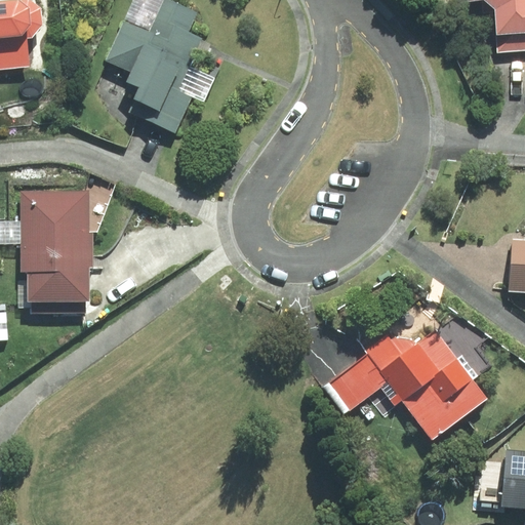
[(166,0),(151,35),(125,24),(108,63),(140,78),(132,96),(135,97),(128,114),(177,137),(195,98),(182,92),(205,41),(191,35),(199,15),(166,0)]
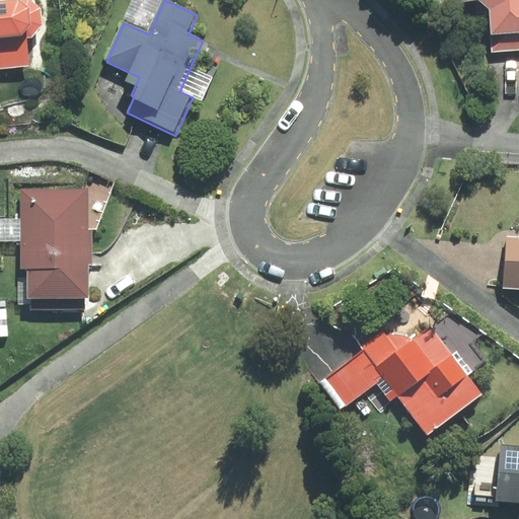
[(518,0),(457,0),(459,13),(488,11),(491,52),(518,50),(518,0)]
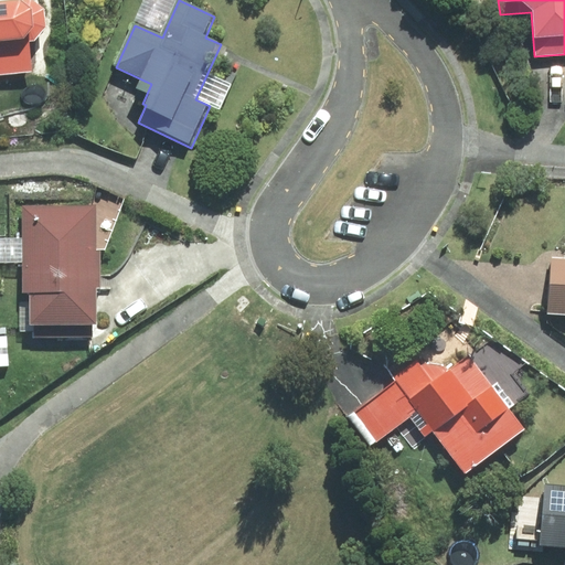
[(51,16),(34,4),(0,7),(0,80),(38,77),(34,48),(42,46),(53,35),(51,16)]
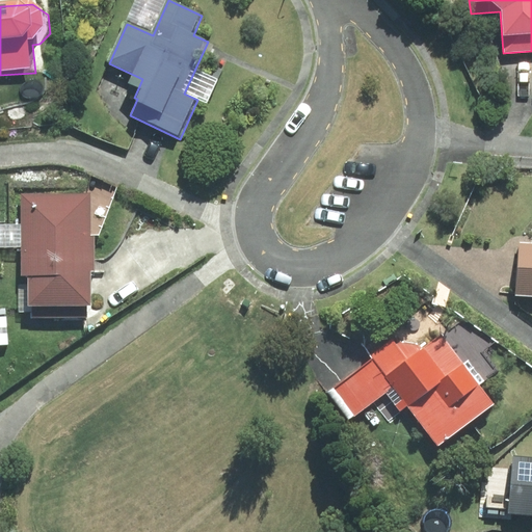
[(58,47),(46,48),(47,62),(59,61),(58,47)]
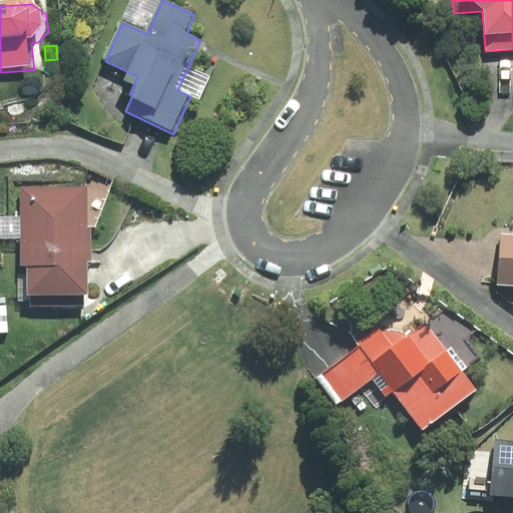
[(87,122),(91,113),(76,106),(72,115),(87,122)]
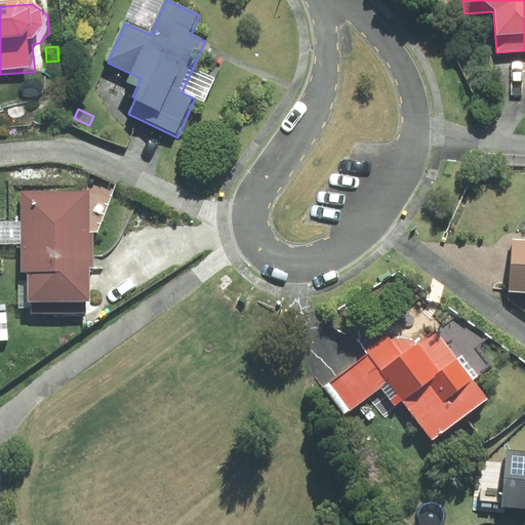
[(33,314),(88,314),(88,304),(95,304),(94,190),(23,191),(24,273),(33,273),(33,314)]
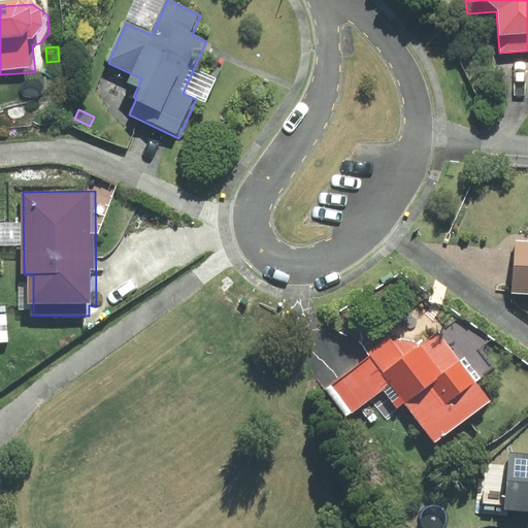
[(509,295),(527,296),(527,243),(513,243),(509,295)]
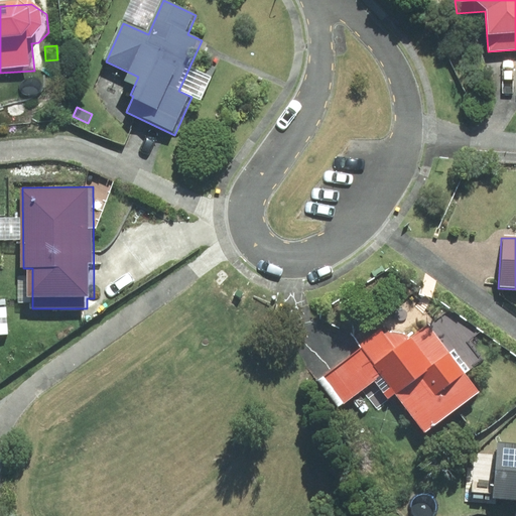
[(447,355),(426,326),(409,338),(407,336),(388,333),(385,336),(381,331),(358,346),(359,349),(315,381),(336,407),(379,376),(422,433),(476,394),(462,374),(468,370),(454,350),(447,355)]
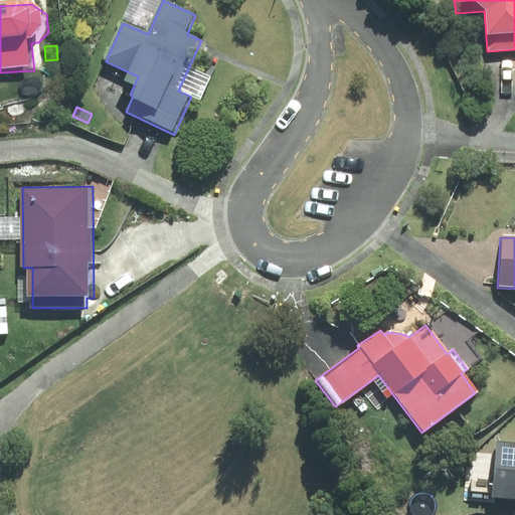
[(488,496),(514,499),(514,443),(494,441),(488,496)]
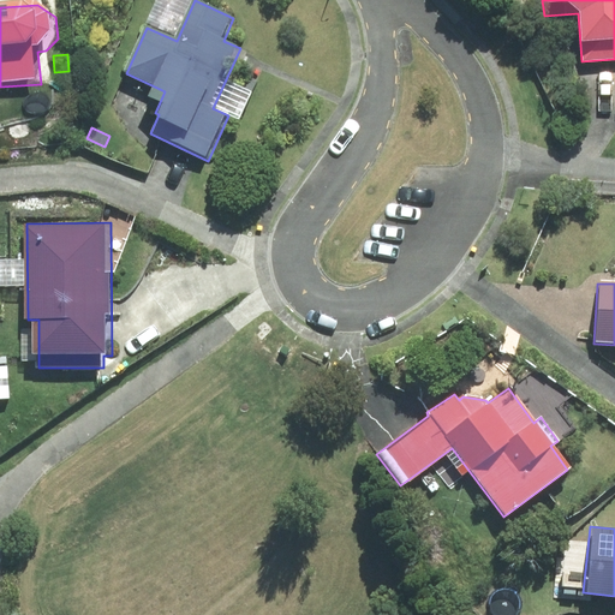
All buildings are outlined.
